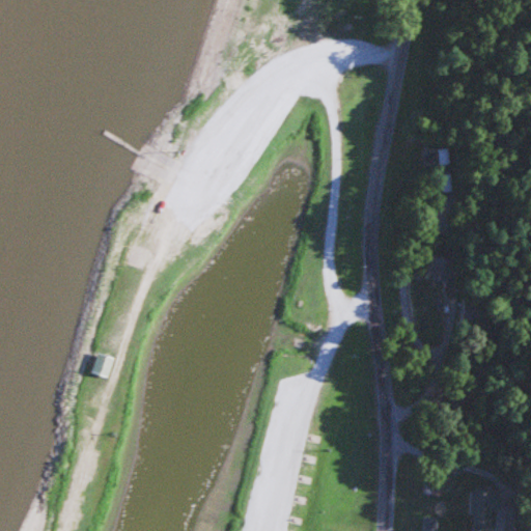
[(438,172),(447,171),(445,147),(436,148),(438,172)]
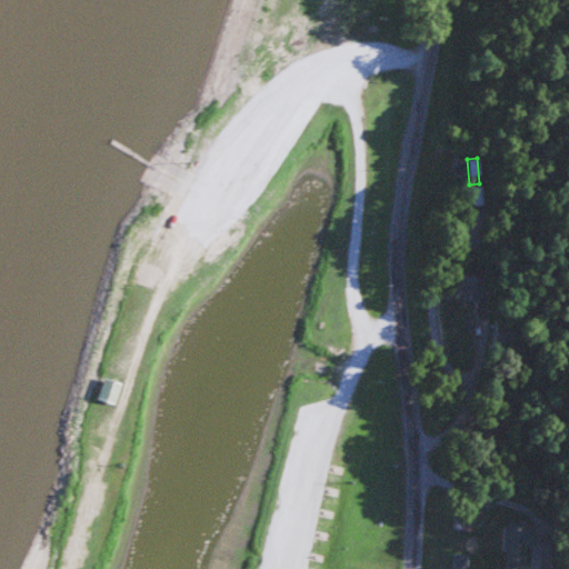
[(115,405),(120,382),(103,378),(97,400),(115,405)]
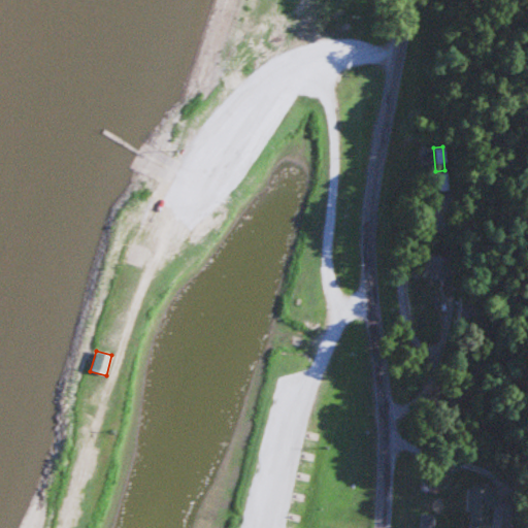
[(495,487),(467,487),(467,524),(495,524),(495,487)]
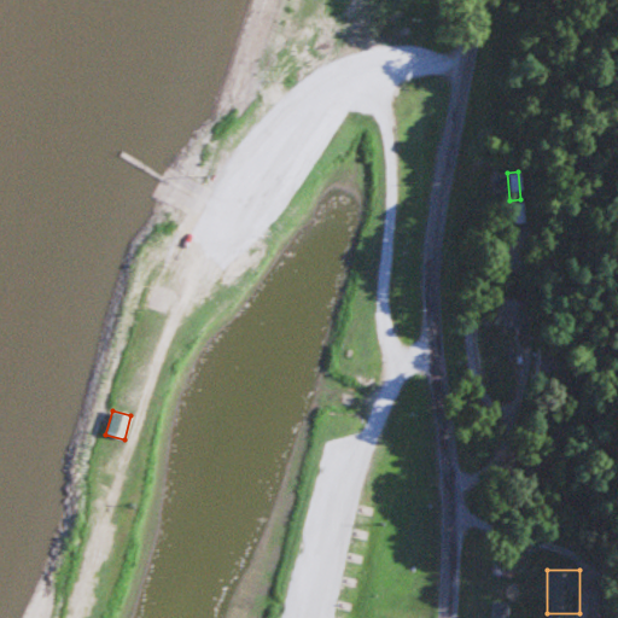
[(588,617),(598,616),(596,598),(587,599),(588,617)]
